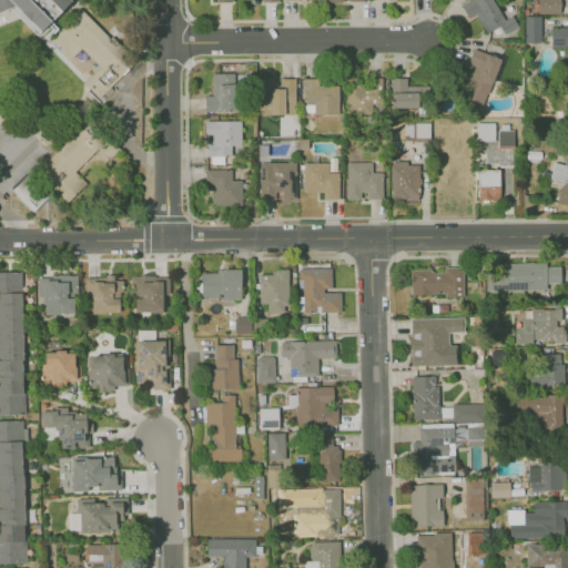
[(0,0),(72,0),(34,36),(0,33),(0,0)]
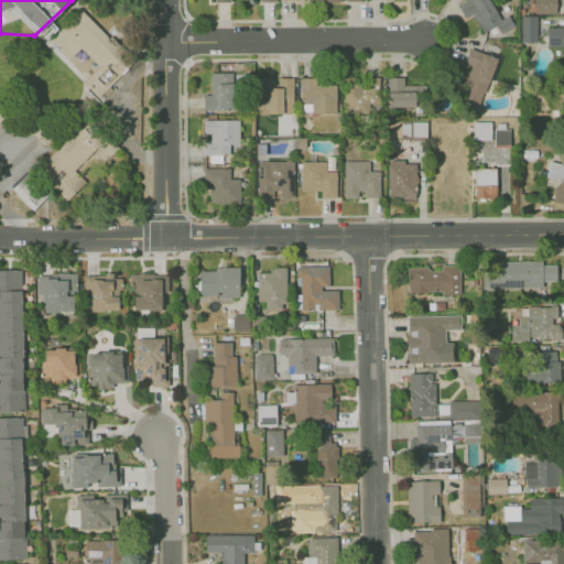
[(513,25),(507,13),(499,18),(488,0),(464,0),(457,4),(464,17),(470,13),(483,33),(495,25),(500,34),(513,25)]
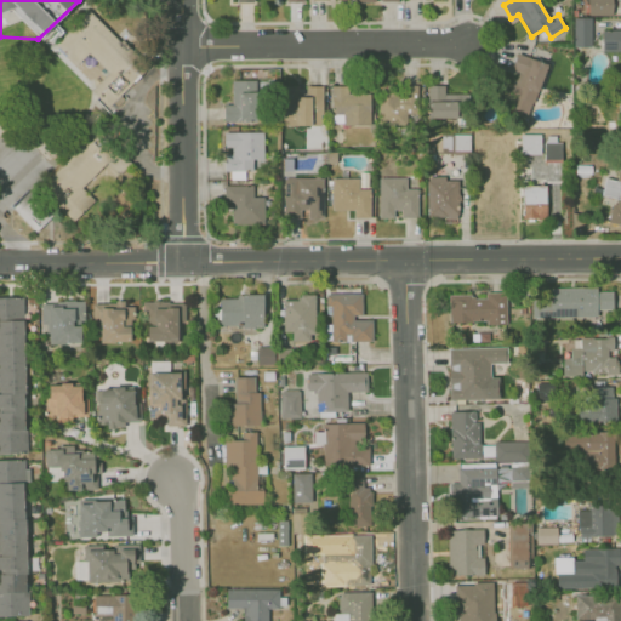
[(587,0),(587,15),(613,13),(611,0),(587,0)]
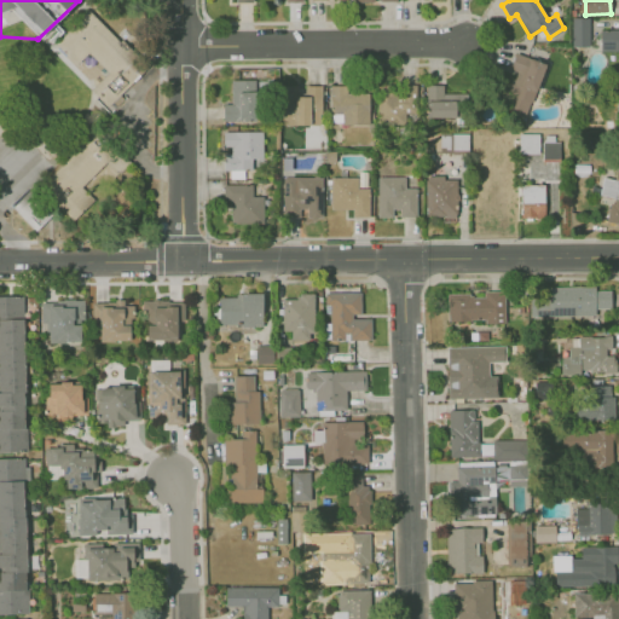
[(589,17),(572,17),(571,46),(588,46),(589,17)]
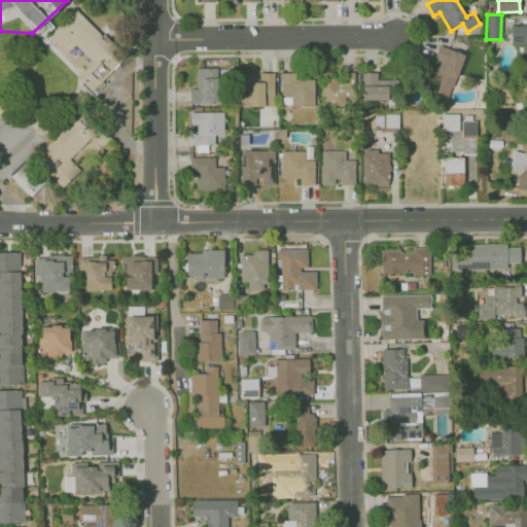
[(511,43),(526,42),(526,71),(526,25),(511,25),(511,43)]
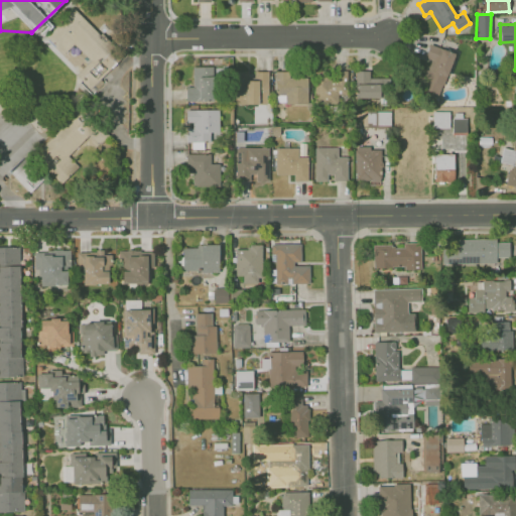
[(61,32),(54,27),(45,38),(63,52),(70,43),(58,35),(61,32)]
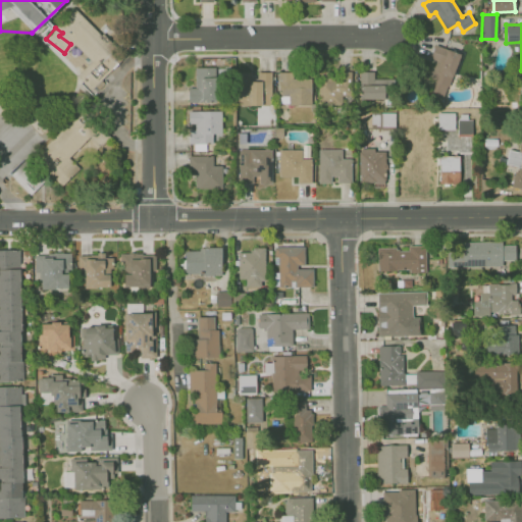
[(460,53),(438,46),(422,92),(437,97),(440,87),(447,89),(460,53)]
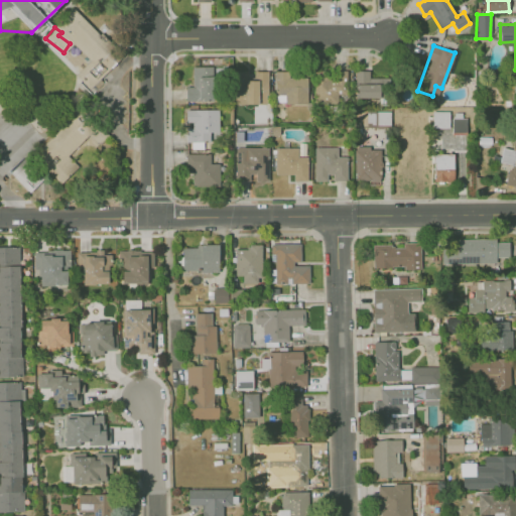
[(185,87),(184,100),(212,101),(213,67),(191,66),(191,87),(185,87)]
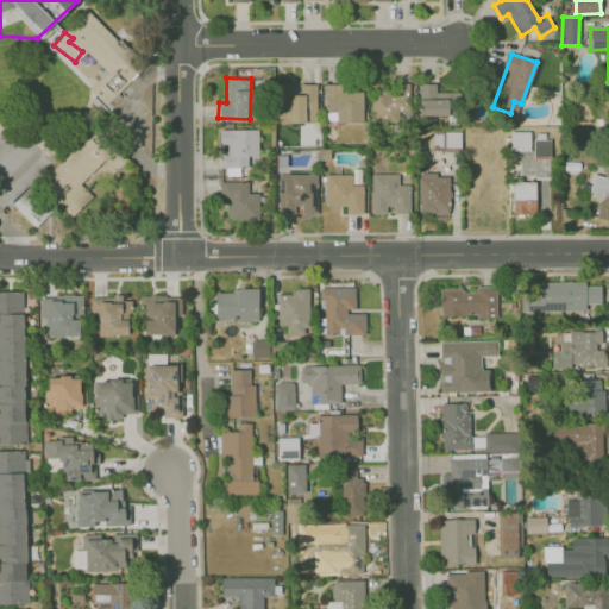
[(419,114),(447,114),(447,102),(459,102),(459,90),(435,90),(435,82),(419,82),(419,114)]
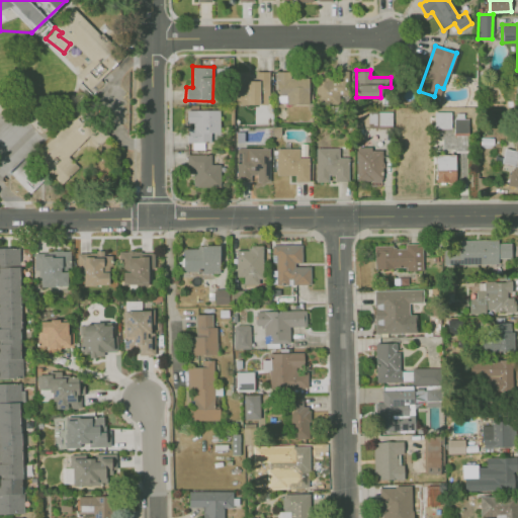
[(268,71),(235,72),(236,104),(269,103),(268,71)]
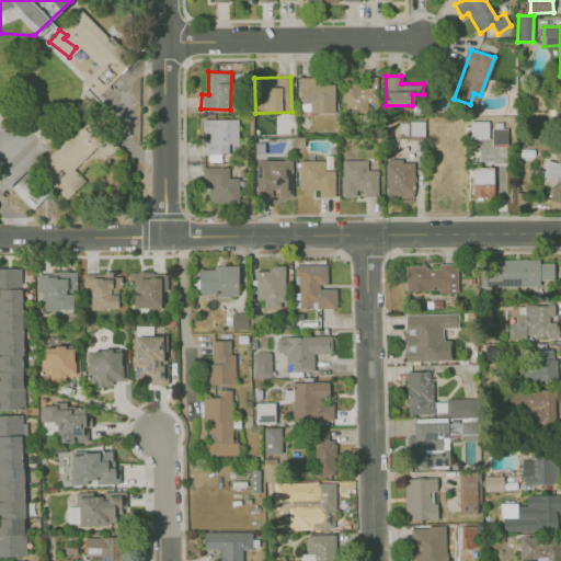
[(334,84),(313,83),(313,77),(301,77),(301,112),(333,113),(334,84)]
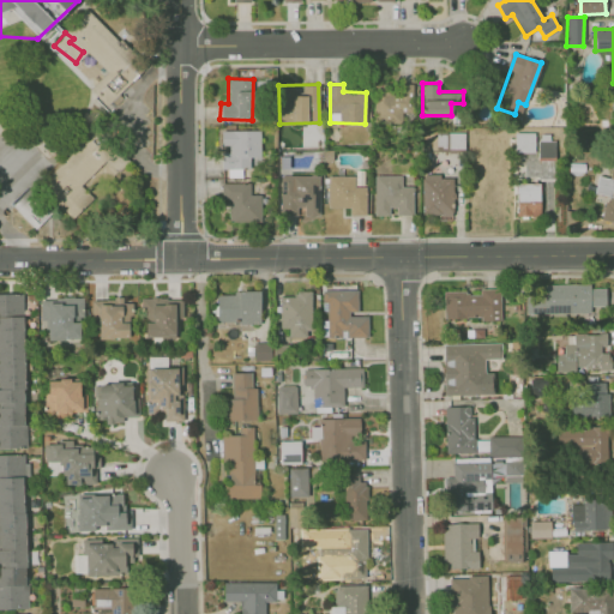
[(373,124),(401,122),(401,112),(410,112),(410,91),(373,92),(373,124)]
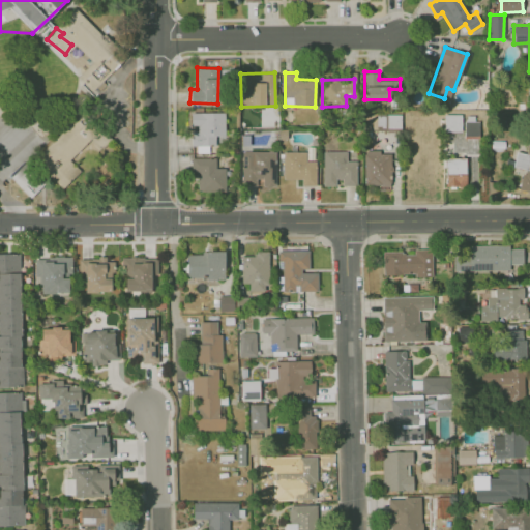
[(192,129),(193,152),(208,152),(208,144),(215,144),(214,136),(225,136),(224,112),(190,113),(190,129),(192,129)]
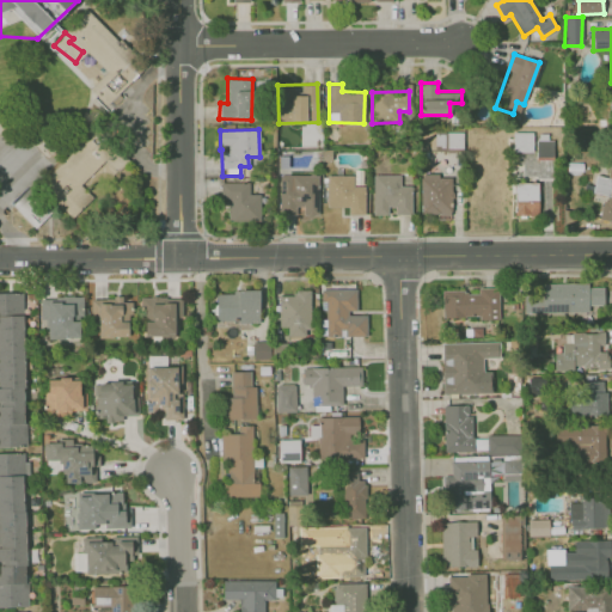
[(461,132),(434,132),(434,150),(461,150),(461,132)]
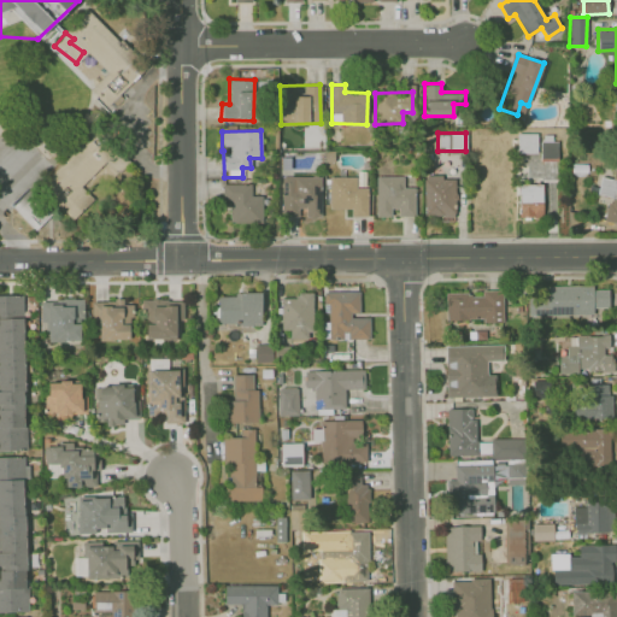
[(540,159),(558,158),(557,140),(540,141),(540,159)]
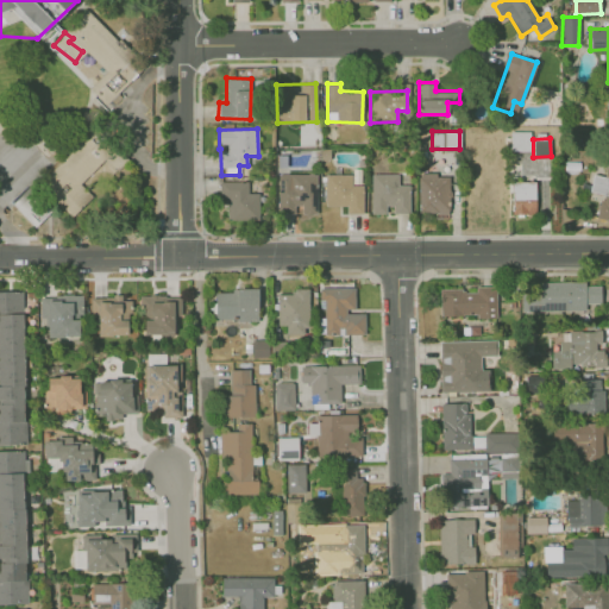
[(608,155),(604,176),(592,174),(589,190),(601,193),(596,218),(608,219),(608,155)]
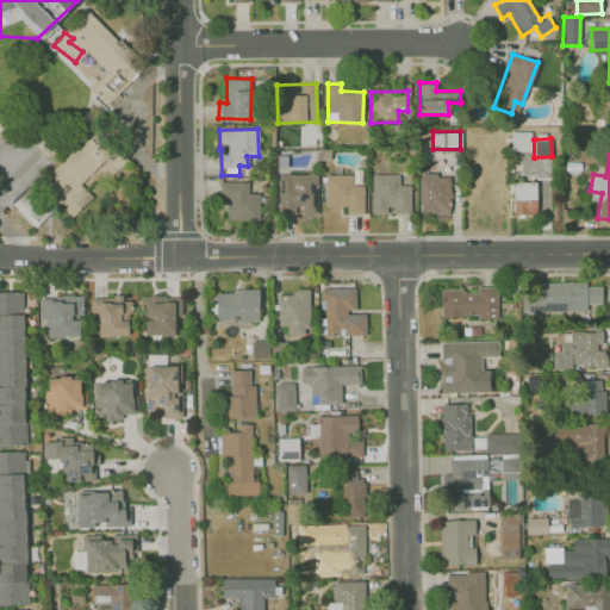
[(317,174),(278,174),(278,212),(316,213),(317,174)]
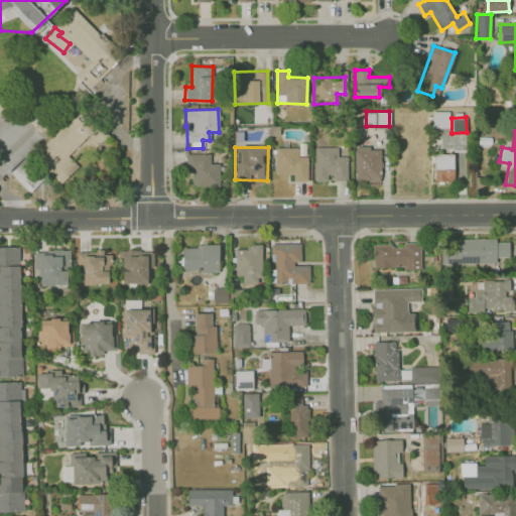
[(293,174),(293,180),(307,180),(307,156),(298,156),(298,147),(275,147),(274,173),(293,174)]
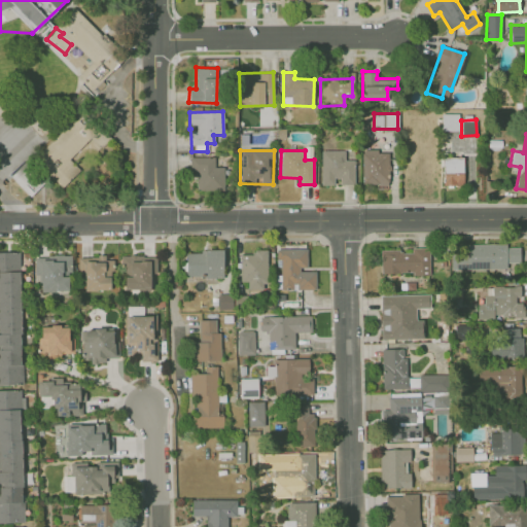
[(320,184),(337,184),(353,184),(354,160),(344,160),(344,150),(320,150),(320,184)]
